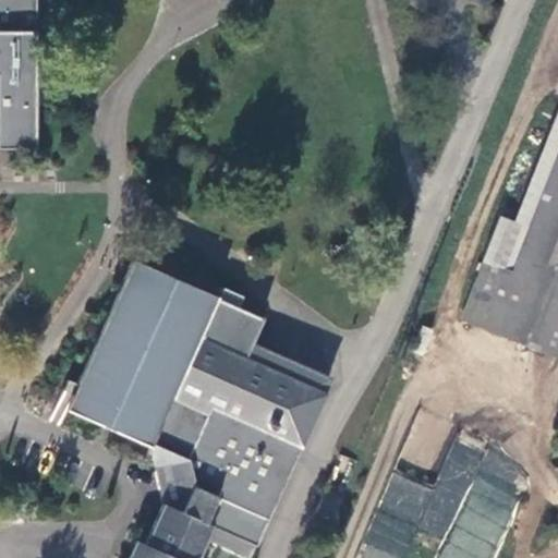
[(0,0),(0,147),(38,147),(38,0),(0,0)]
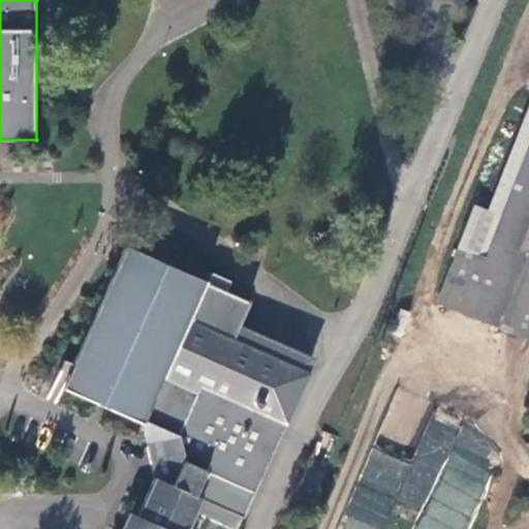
[(485,255),(463,311),(528,334),(528,137),(494,232),(485,255)]
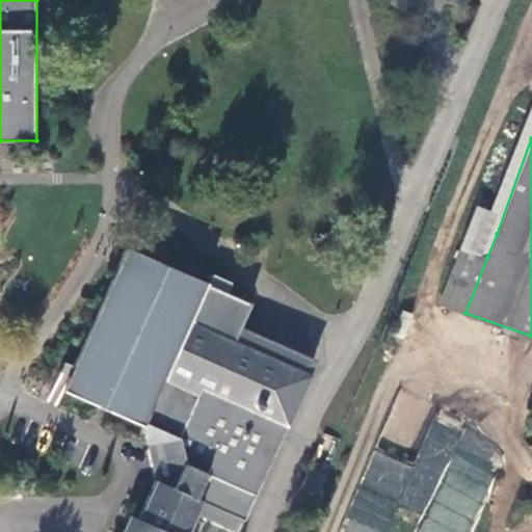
[(487,257),(497,234),(469,223),(459,246),(487,257)]
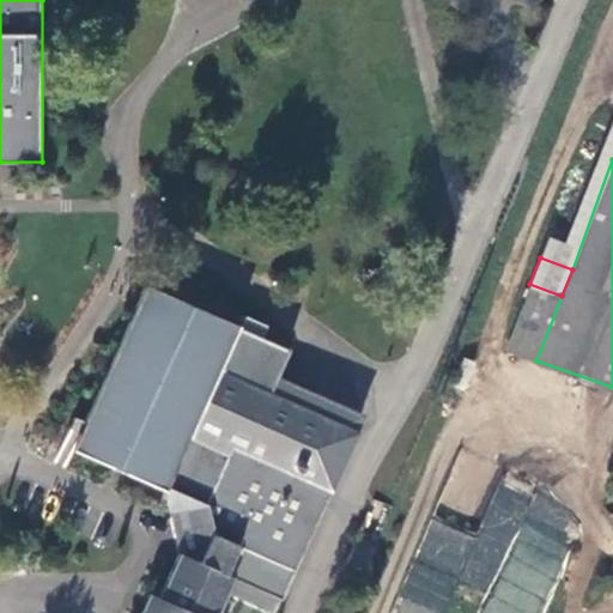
[(505,346),(536,360),(562,296),(529,284),(505,346)]
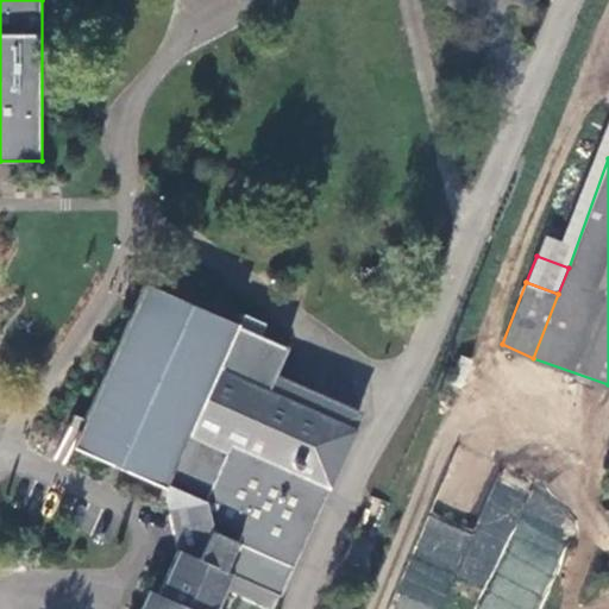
[(181,551),(158,602),(149,597),(143,608),(214,608),(232,572),(283,595),(330,482),(360,410),(276,372),(288,345),(261,333),(237,324),(145,283),(71,445),(165,485),(167,481),(205,498),(195,521),(212,528),(199,558),(181,551)]
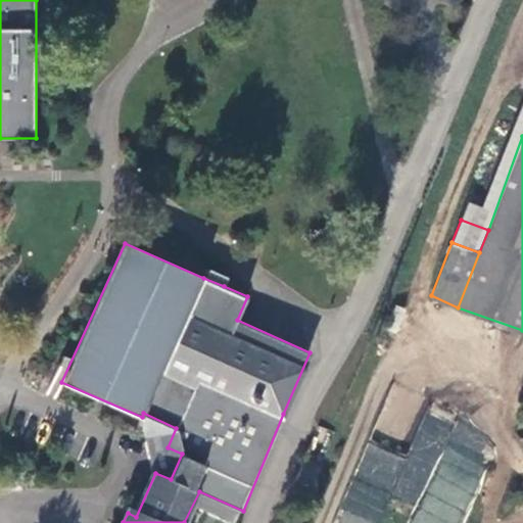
[(228,277),(208,268),(203,278),(224,286),(228,277)]
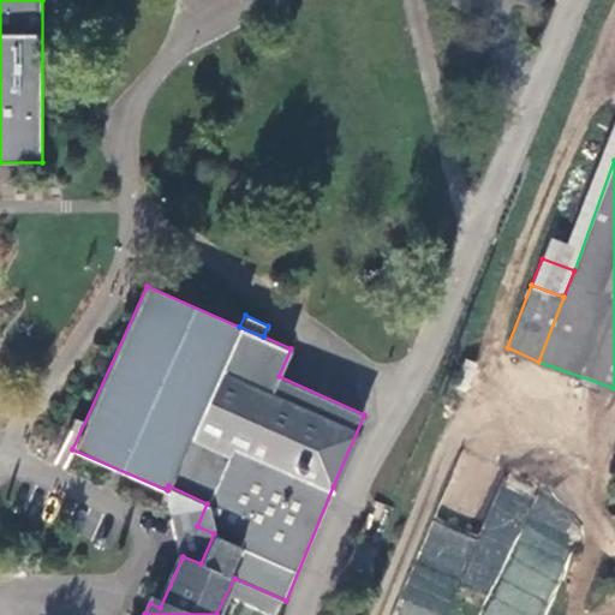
[(476,614),(538,614),(577,509),(500,482),(479,537),(429,519),(395,614),(442,614),(454,581),(484,592),(476,614)]
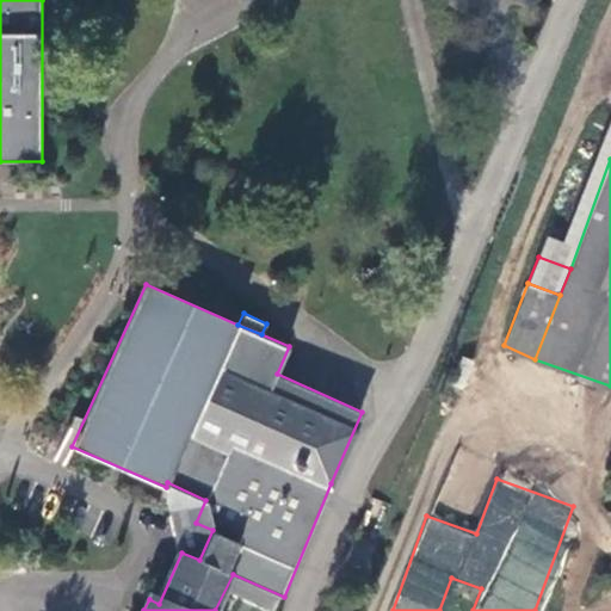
[(167,482),(166,487),(181,553),(199,560),(213,530),(196,523),(205,500),(167,482)]
